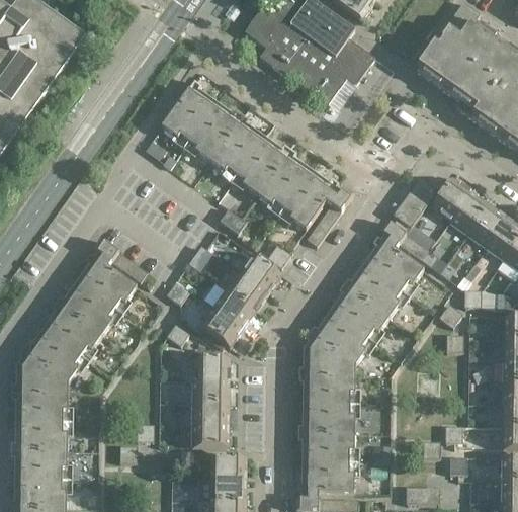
[(0,0),(0,152),(85,32),(50,7),(39,0),(15,0),(11,6),(3,0),(0,0)]
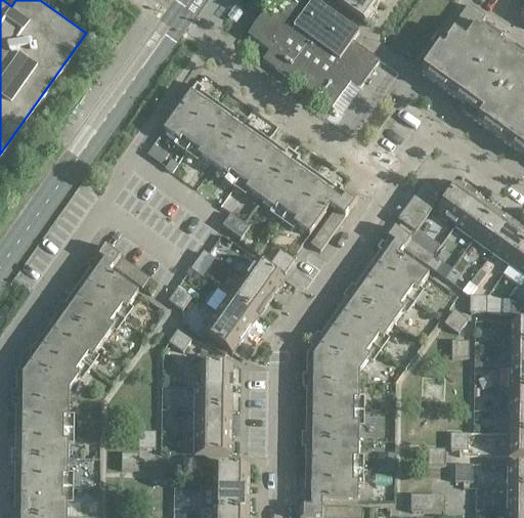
[(266,4),(247,32),(269,47),(263,56),(295,79),(332,105),(343,89),(349,79),(359,85),(372,68),(379,57),(380,57),(352,38),(359,29),(319,0),(310,0),(307,5),(299,0),(282,0),(275,10),(266,4)]
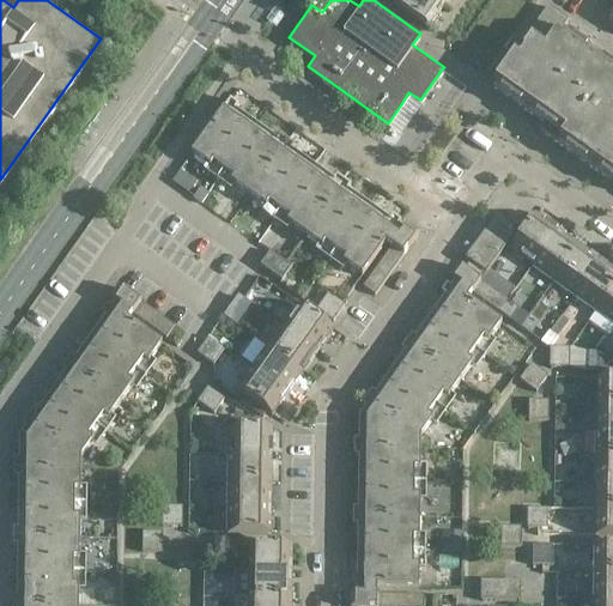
[(443,1),(442,0),(398,0),(429,22),(443,1)]
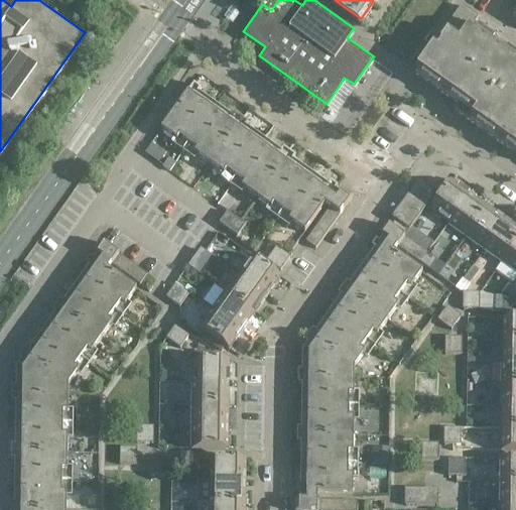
[(432,42),(417,62),(418,64),(415,68),(415,67),(413,69),(420,74),(420,73),(428,79),(430,81),(430,80),(438,86),(449,94),(450,94),(459,100),(458,100),(474,111),(470,117),(475,121),(476,121),(484,126),(483,127),(485,128),(486,128),(493,133),(493,134),(505,142),(513,147),(513,148),(514,149),(515,148),(515,149),(515,52),(472,22),(478,13),(462,1),(436,36),(440,40),(437,45),(432,42)]
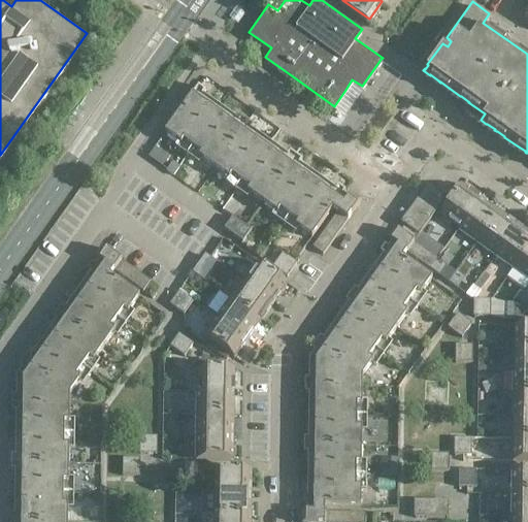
[(184,137),(193,143),(201,150),(199,154),(229,175),(232,171),(240,177),(250,184),(246,188),(277,209),(281,205),(298,219),(296,223),(311,233),(332,204),(337,208),(312,242),(323,250),(360,197),(350,190),(348,194),(342,190),(344,187),(337,182),(335,185),(299,159),(301,156),(290,148),(287,151),(251,125),(253,122),(240,112),(238,117),(202,91),(204,87),(198,83),(164,129),(180,140),(184,137)]
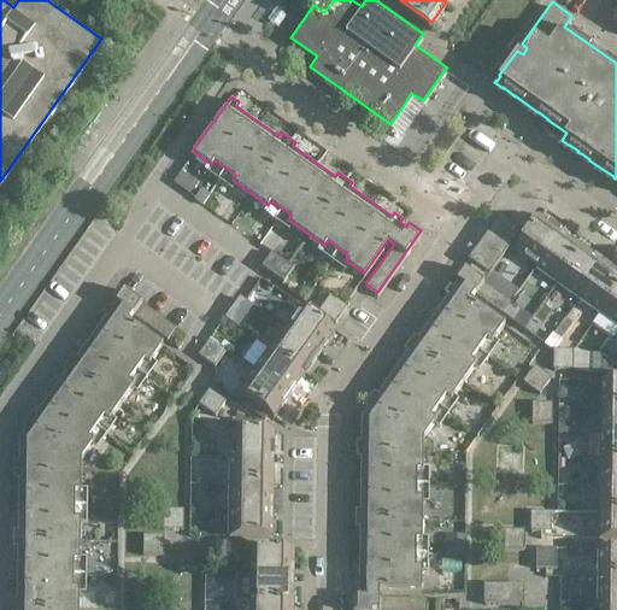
[(182,166),(174,179),(183,185),(191,174),(182,166)]
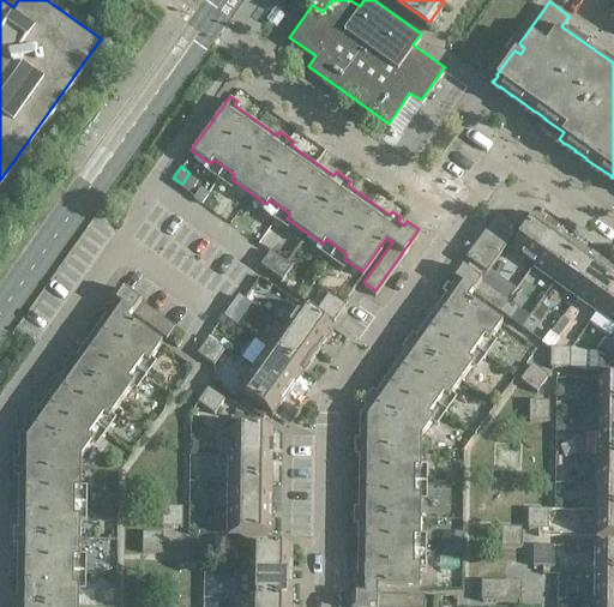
[(200,182),(193,192),(200,198),(208,187),(200,182)]
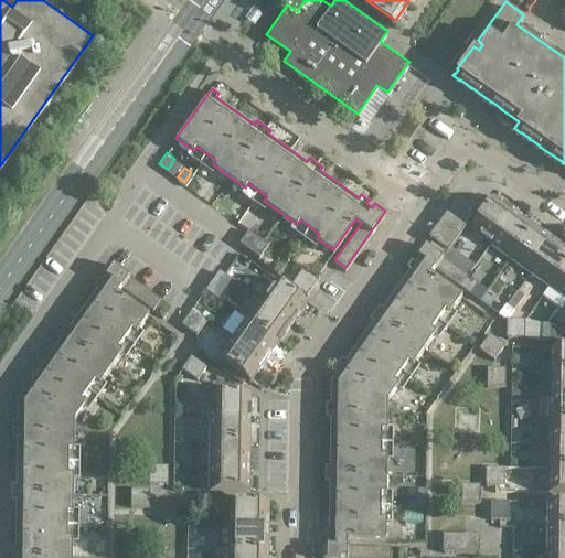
[(427,244),(423,240),(415,251),(419,255),(415,259),(412,257),(406,265),(411,267),(383,307),(379,303),(373,310),(369,317),(373,320),(345,358),(341,355),(337,362),(332,368),(337,372),(330,379),(330,399),(326,399),(326,408),(326,416),(330,416),(329,463),(324,463),(324,471),(324,479),(329,479),(328,527),(323,527),(323,536),(328,536),(328,543),(323,543),(323,556),(328,555),(327,557),(347,557),(347,556),(391,557),(391,544),(348,543),(348,536),(385,537),(385,536),(386,515),(381,515),(381,503),(382,492),(386,492),(386,472),(387,452),(382,452),(382,440),(382,428),(387,428),(387,408),(387,397),(400,381),(395,378),(402,369),(408,358),(413,362),(424,345),(436,330),(432,326),(438,317),(445,308),(449,310),(461,292),(462,292),(432,270),(435,265),(470,290),(478,280),(443,255),(448,247),(477,206),(458,193),(428,234),(433,236),(427,244)]
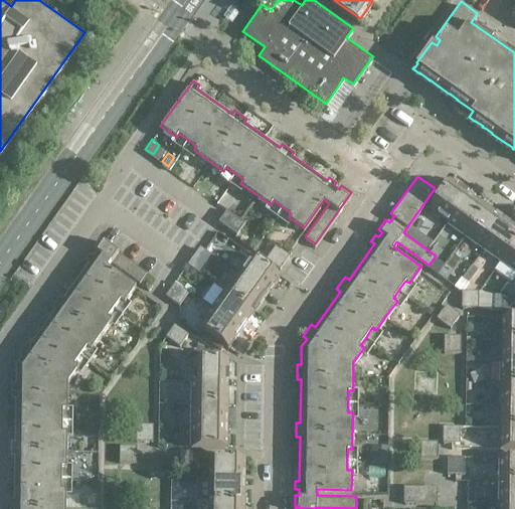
[(428,206),(446,218),(467,189),(450,176),(428,206)]
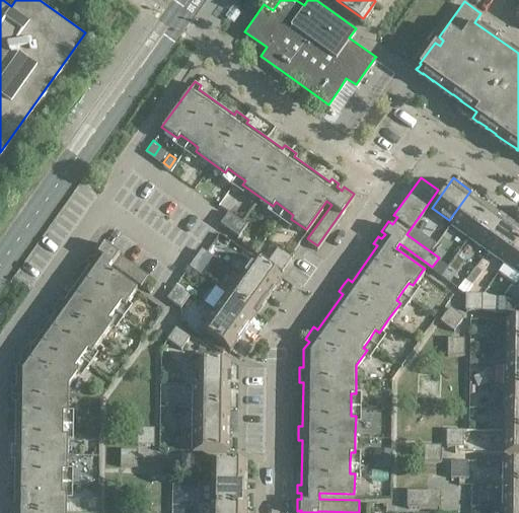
[(489,204),(470,191),(449,220),(467,233),(489,204)]
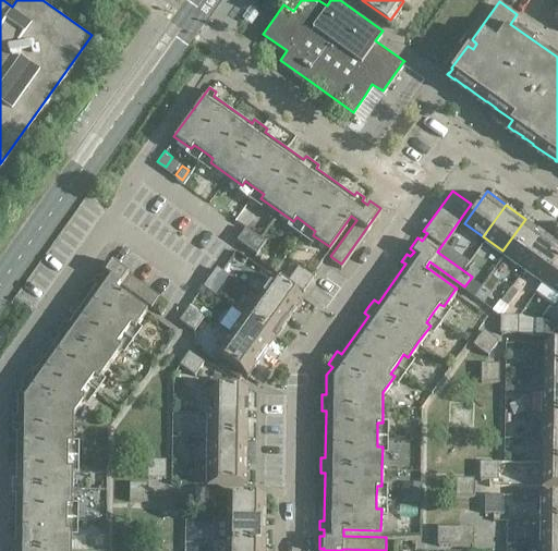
[(545,232),(525,219),(502,250),(522,265),(545,232)]
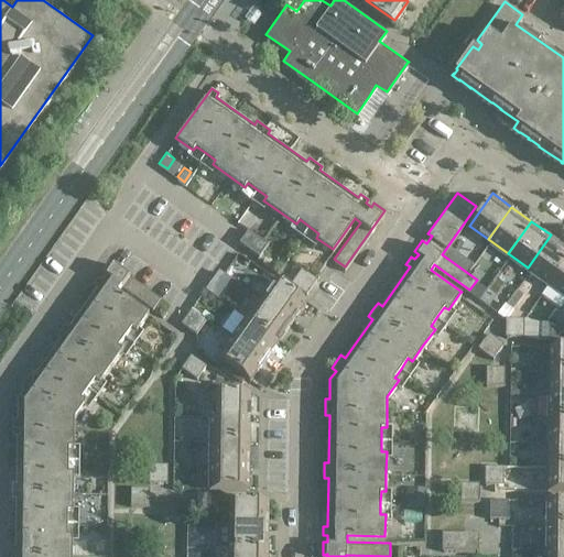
[(268,241),(248,227),(239,240),(259,253),(268,241)]
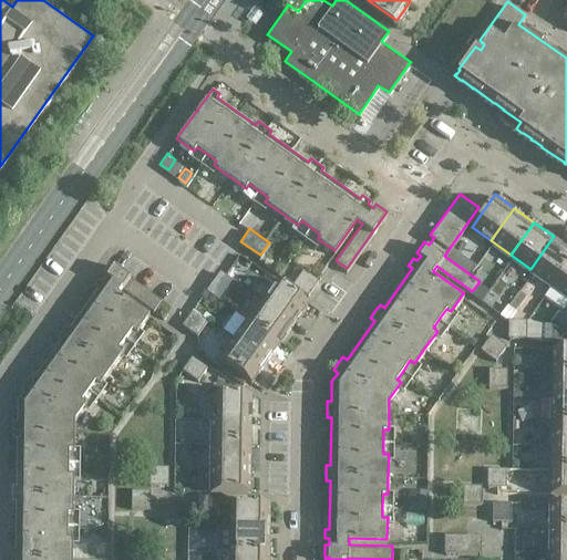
[(566,259),(566,245),(554,236),(531,269),(550,283),(566,259)]
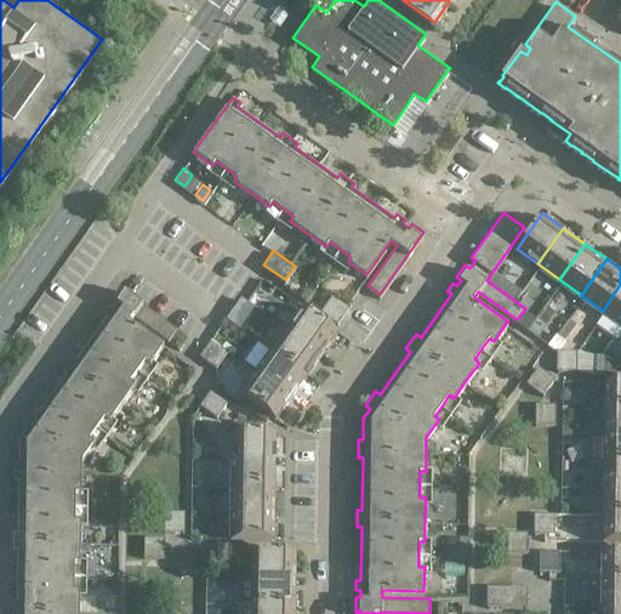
[(620,284),(603,311),(620,323),(620,284)]
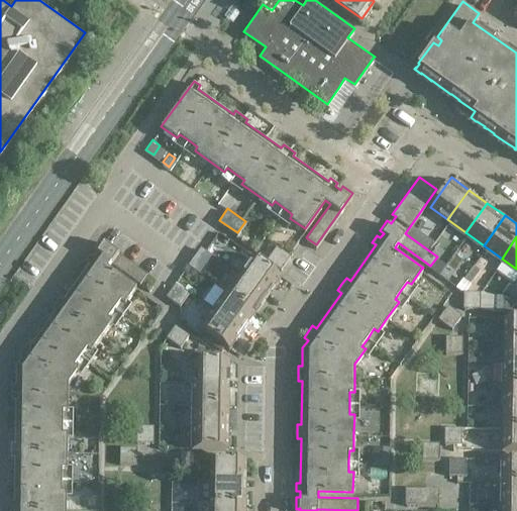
[(97,250),(94,256),(90,252),(85,260),(89,263),(64,298),(60,295),(52,307),(55,310),(29,345),(26,342),(17,354),(21,358),(16,364),(16,384),(11,384),(11,398),(16,398),(15,441),(10,441),(10,455),(15,456),(14,499),(9,499),(9,510),(66,510),(67,490),(62,490),(63,468),(67,468),(68,431),(63,431),(64,409),(68,409),(68,382),(78,367),(75,364),(87,346),(91,348),(112,319),(108,316),(121,299),(124,301),(136,286),(108,266),(111,261),(139,281),(146,272),(146,271),(101,238),(94,248),(97,250)]
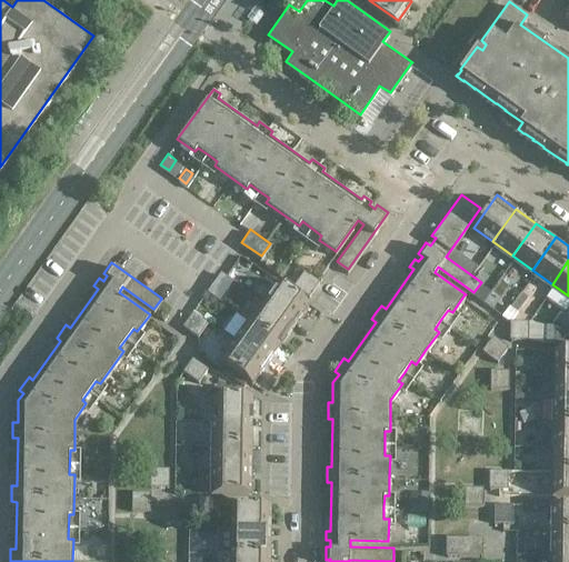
[(293,282),(301,288),(311,273),(305,268),(293,282)]
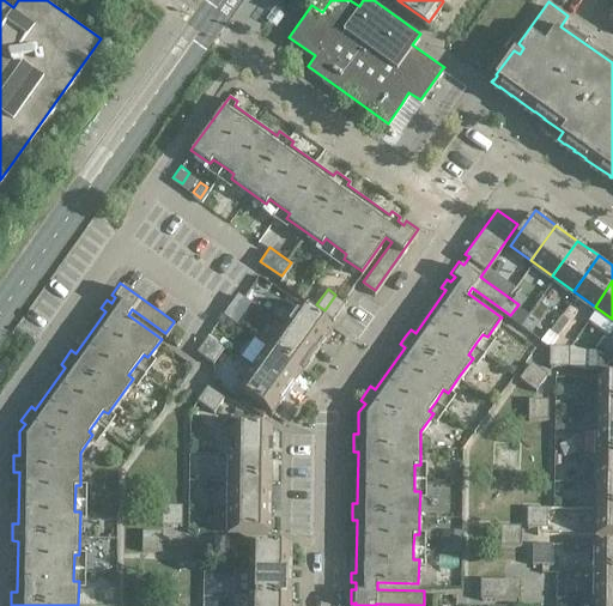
[(344,300),(335,295),(325,310),(333,316),(344,300)]
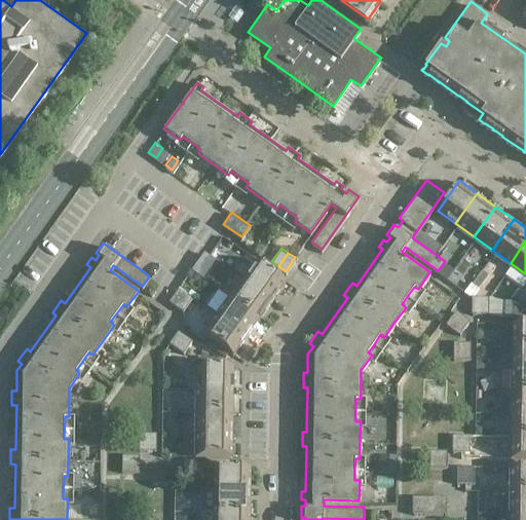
[(255,256),(241,274),(272,297),(286,279),(255,256)]
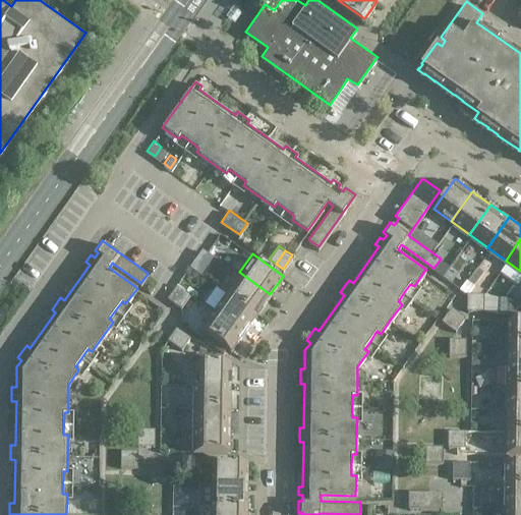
[(193,259),(189,264),(199,272),(204,267),(193,259)]
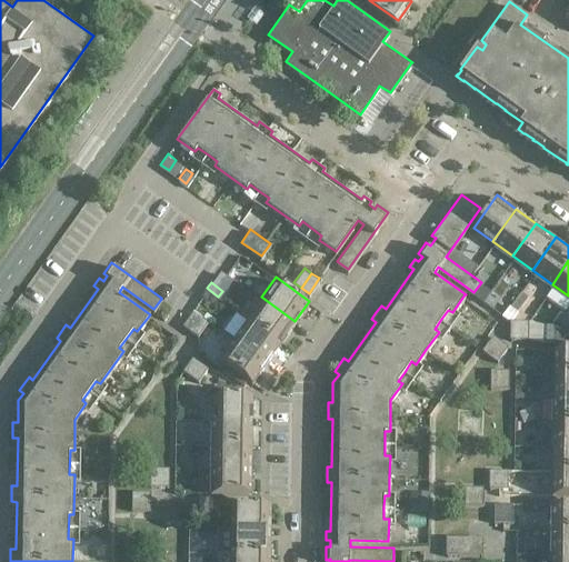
[(490,290),(485,299),(492,304),(498,295),(490,290)]
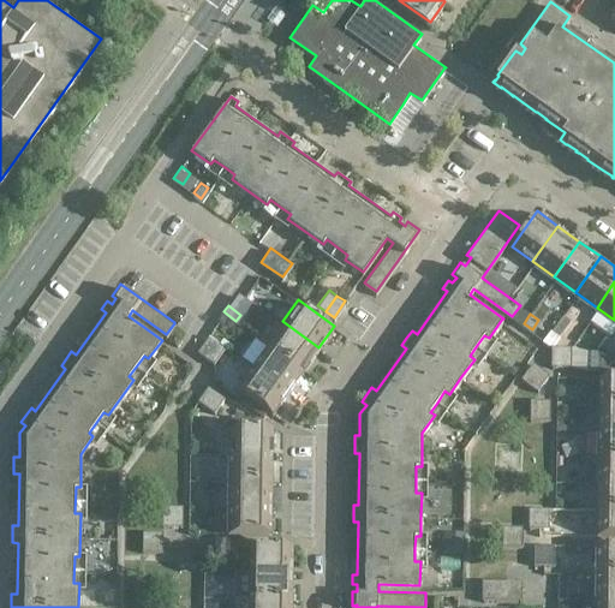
[(318,347),(282,321),(268,343),(303,368),(318,347)]
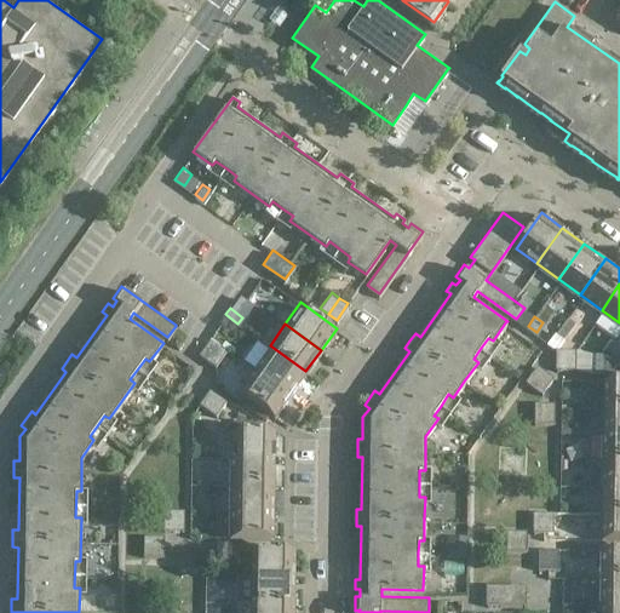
[(219,342),(211,336),(199,353),(207,359),(219,342)]
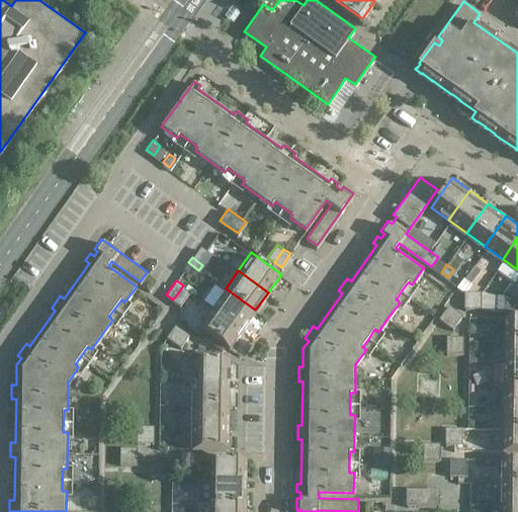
[(190,290),(183,285),(173,300),(180,305),(190,290)]
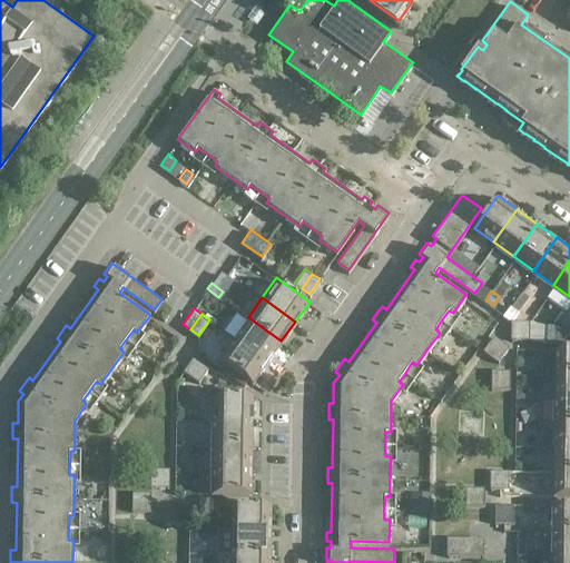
[(281,341),(248,317),(234,337),(266,361),(281,341)]
